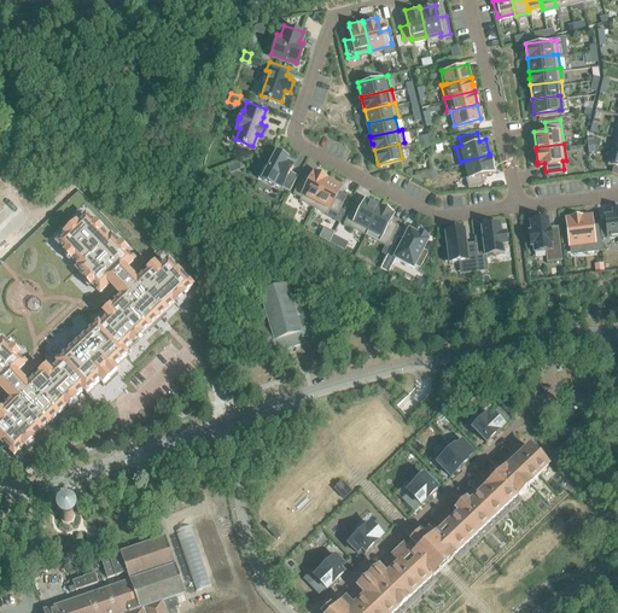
[(611,147),(607,161),(613,163),(611,169),(617,170),(617,149),(611,147)]
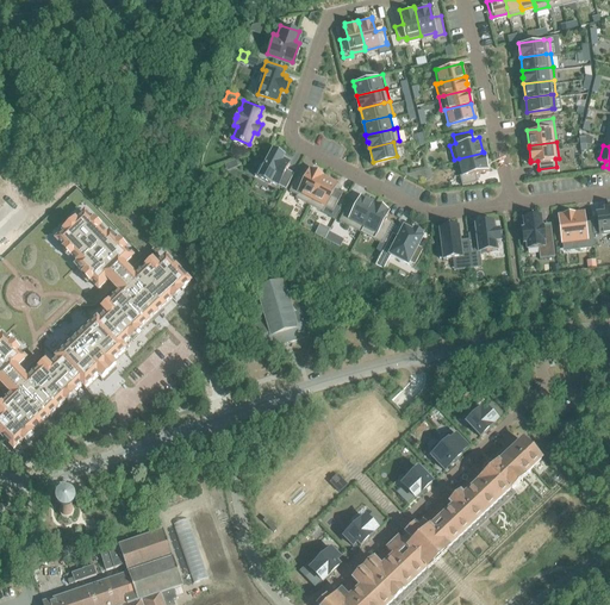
[(273,149),(265,163),(260,161),(254,173),(269,180),(271,179),(285,186),(292,174),(284,170),(290,160),(282,156),(284,155),(282,154),(284,151),(275,148),(274,149),(273,149)]
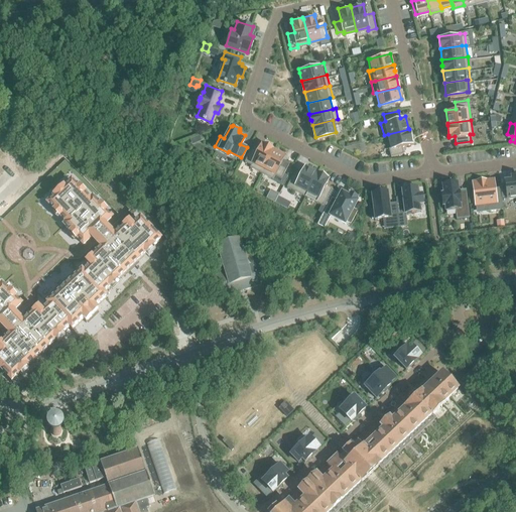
[(411,127),(408,128),(409,129),(388,134),(391,145),(389,146),(391,154),(403,151),(402,144),(414,141),(411,127)]
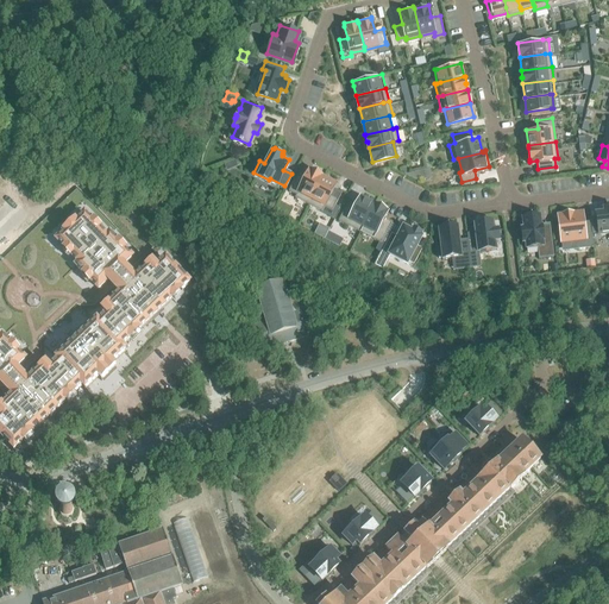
[(308,201),(322,174),(320,172),(321,171),(313,167),(312,169),(309,167),(306,172),(299,169),(289,188),(296,192),(295,194),(308,201)]
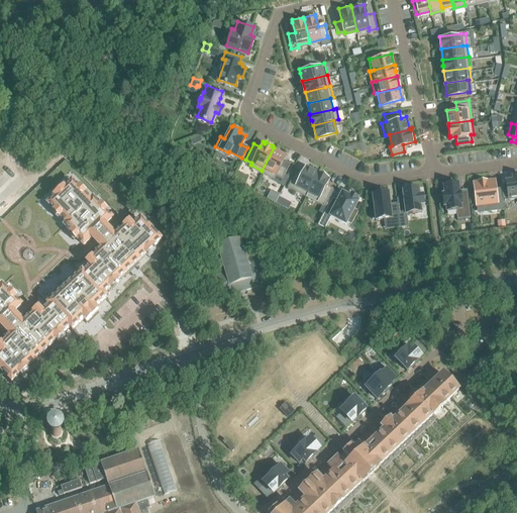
[(289,163),(283,159),(285,154),(274,147),(262,171),(273,177),(276,173),(282,176),(289,163)]
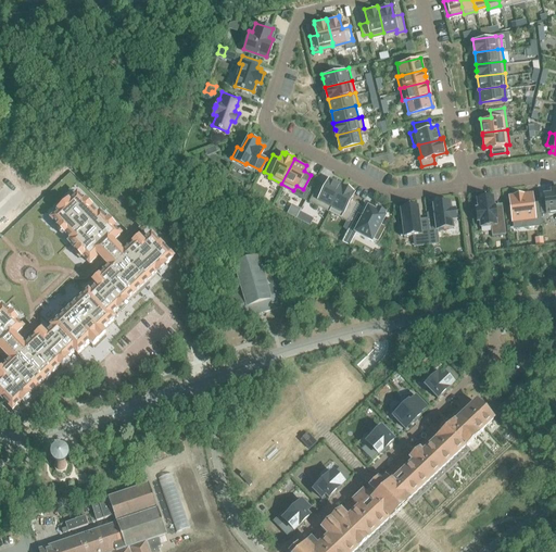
[(308,198),(328,209),(341,184),(329,177),(326,183),(319,179),(308,198)]
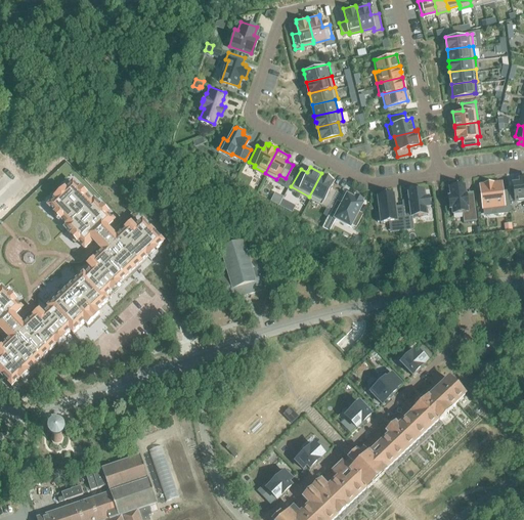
[(309,197),(328,206),(338,188),(331,185),(334,179),(321,173),(309,197)]
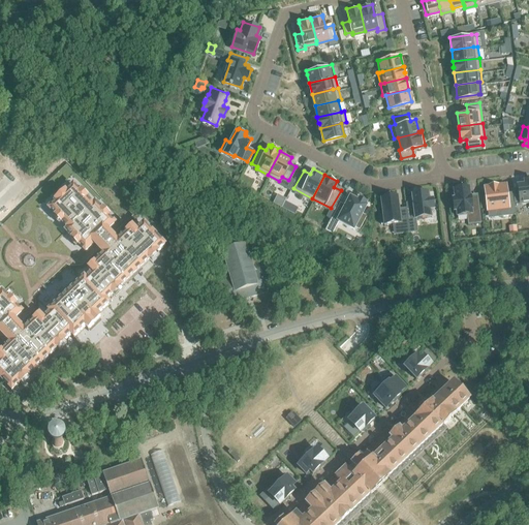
[(519,190),(514,191),(515,199),(520,199),(520,201),(528,199),(528,178),(524,179),(525,182),(518,182),(518,185),(519,190)]
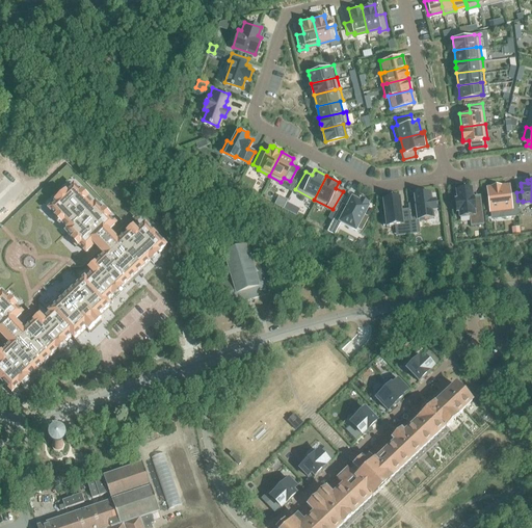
[(512,209),(515,209),(514,202),(511,202),(509,185),(502,186),(501,183),(487,184),(490,211),(503,209),(504,214),(512,213),(512,209)]
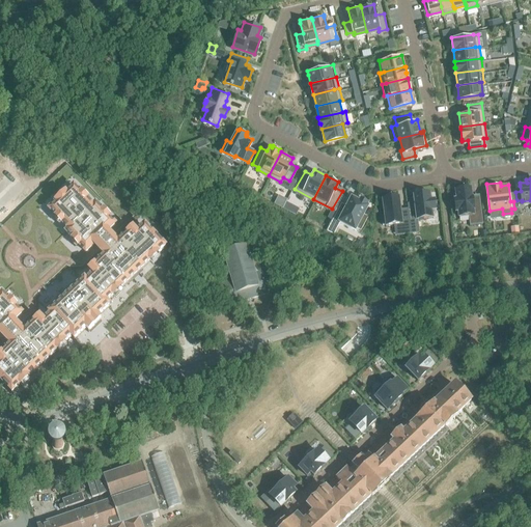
[(0,331),(0,332),(1,332),(3,334),(4,335),(7,339),(10,342),(6,347),(6,348),(2,353),(1,352),(0,352),(0,376),(0,377),(1,378),(0,379),(11,390),(20,383),(23,386),(30,379),(27,376),(35,367),(38,365),(39,364),(45,359),(46,358),(49,356),(57,348),(59,351),(67,343),(64,340),(72,334),(74,337),(75,337),(75,336),(85,326),(88,329),(89,329),(101,319),(101,317),(98,314),(108,305),(109,304),(106,301),(113,294),(116,297),(123,289),(120,287),(120,286),(129,279),(132,276),(133,275),(137,271),(139,270),(141,267),(149,258),(152,261),(160,255),(157,252),(165,244),(163,242),(154,232),(144,223),(136,230),(133,226),(128,231),(128,232),(122,237),(117,241),(114,238),(111,233),(110,232),(108,230),(107,229),(114,223),(108,216),(111,213),(105,206),(103,209),(95,201),(93,203),(89,200),(87,197),(89,195),(83,189),(80,191),(74,185),(73,186),(66,191),(63,188),(54,197),(57,200),(50,206),(56,214),(54,217),(59,223),(62,221),(68,227),(65,229),(73,237),(71,240),(77,246),(79,243),(85,249),(86,250),(94,243),(96,245),(99,247),(100,249),(105,253),(100,258),(94,264),(89,268),(92,272),(86,278),(85,279),(84,278),(80,274),(79,275),(47,306),(46,307),(50,311),(51,312),(50,312),(43,320),(39,315),(34,321),(35,321),(30,326),(29,325),(24,330),(20,326),(18,324),(16,322),(14,320),(22,311),(15,304),(18,302),(11,295),(9,298),(2,290),(0,292),(0,331)]
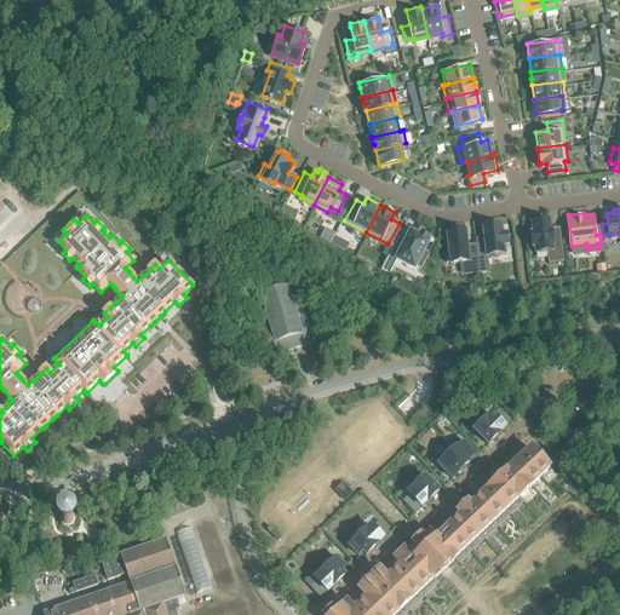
[(533,229),(530,229),(533,243),(535,243),(535,249),(547,248),(547,251),(549,259),(563,257),(560,226),(551,226),(550,217),(546,218),(546,216),(535,217),(535,219),(532,219),(533,229)]
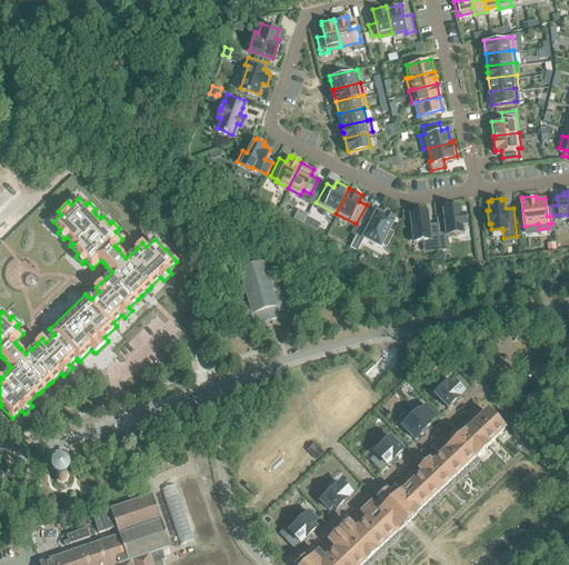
[(356,230),(362,234),(365,229),(381,238),(382,235),(387,237),(395,224),(390,221),(395,212),(393,211),(395,209),(387,206),(386,207),(377,202),(372,212),(369,217),(363,214),(356,230)]
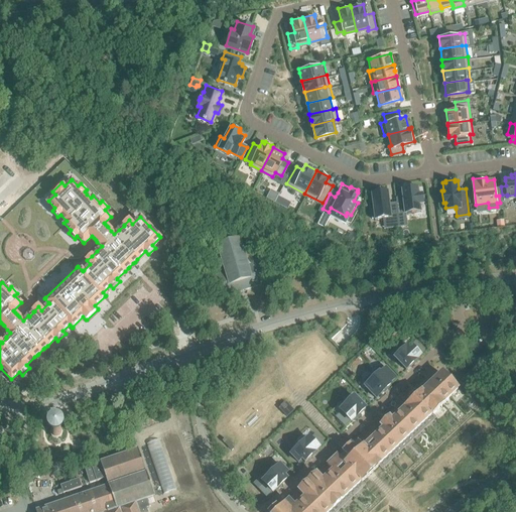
[(417,185),(401,187),(402,194),(395,195),(397,210),(404,209),(404,211),(420,209),(419,202),(422,202),(421,192),(418,192),(417,185)]
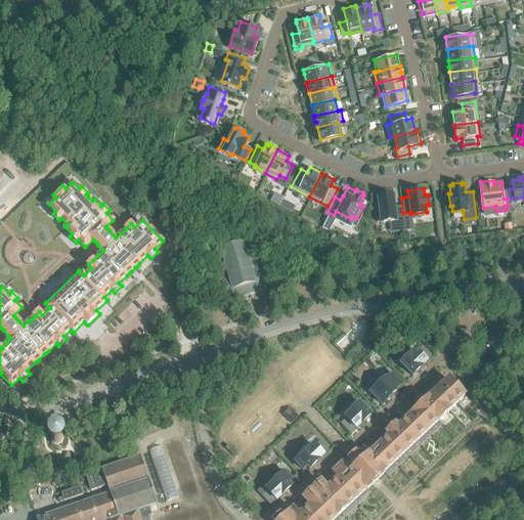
[(278,202),(282,193),(274,189),(270,198),(278,202)]
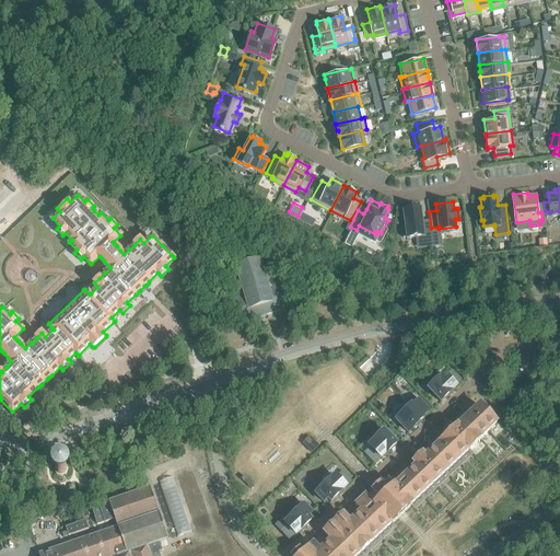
[(420,206),(418,206),(417,203),(406,205),(407,207),(404,208),(405,223),(401,224),(403,234),(406,233),(407,235),(423,233),(424,244),(433,243),(430,217),(429,217),(430,219),(422,220),(420,206)]
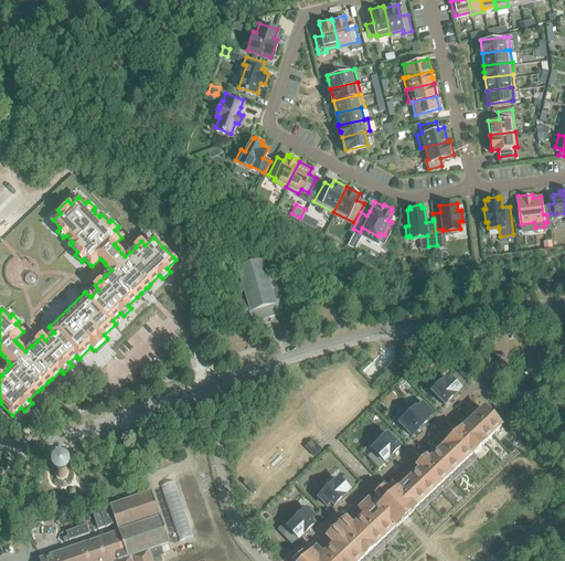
[(305,212),(301,218),(307,221),(310,215),(305,212)]
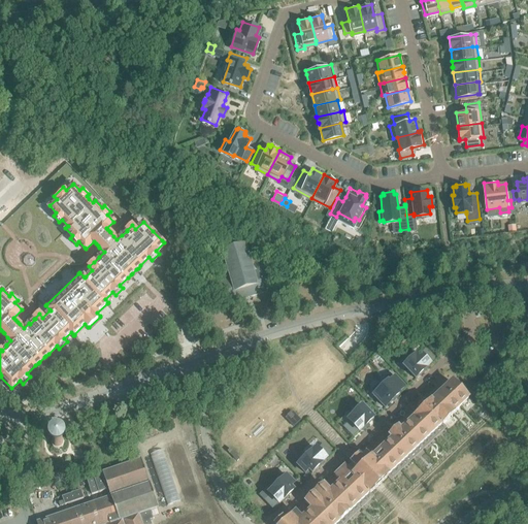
[(221,248),(229,275),(221,277),(227,300),(269,288),(263,265),(262,265),(259,253),(251,255),(245,240),(221,248)]
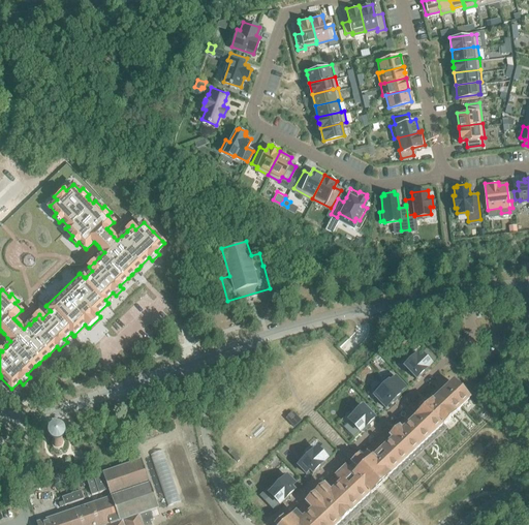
[(419,350),(413,356),(409,351),(402,359),(406,363),(405,364),(416,375),(430,363),(429,362),(435,356),(426,345),(419,351),(419,350)]
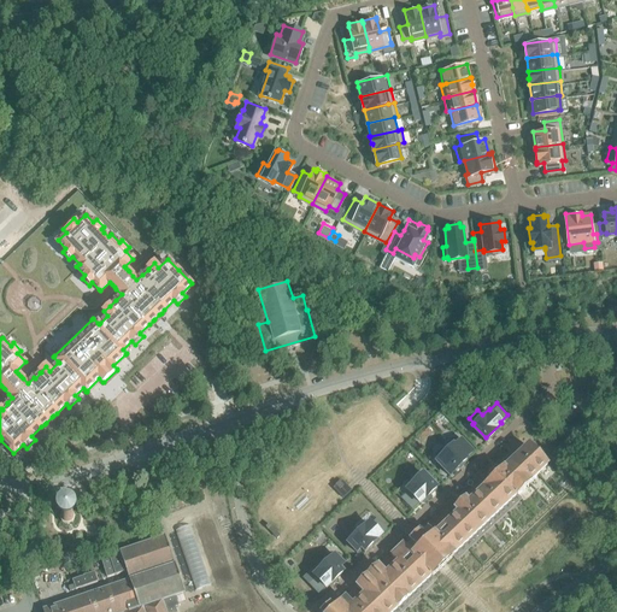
[(450,471),(466,457),(465,455),(472,448),(462,437),(460,436),(454,431),(434,451),(439,455),(436,458),(450,471)]
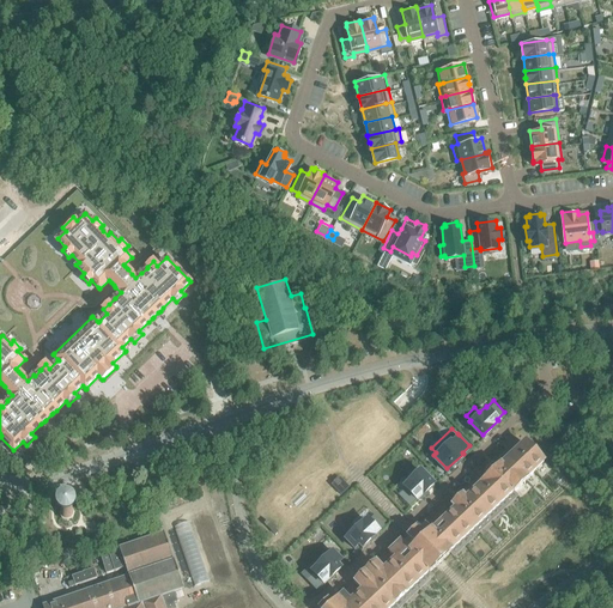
[(450,509),(431,527),(425,520),(420,524),(418,521),(411,528),(406,533),(408,535),(402,541),(399,537),(387,548),(394,555),(382,566),(375,559),(354,579),(362,587),(351,597),(343,590),(332,601),(328,597),(319,606),(321,607),(387,607),(428,570),(441,558),(451,547),(519,484),(534,469),(544,458),(525,439),(490,472),(487,469),(481,474),(484,478),(461,499),(459,497),(448,506),(450,509)]
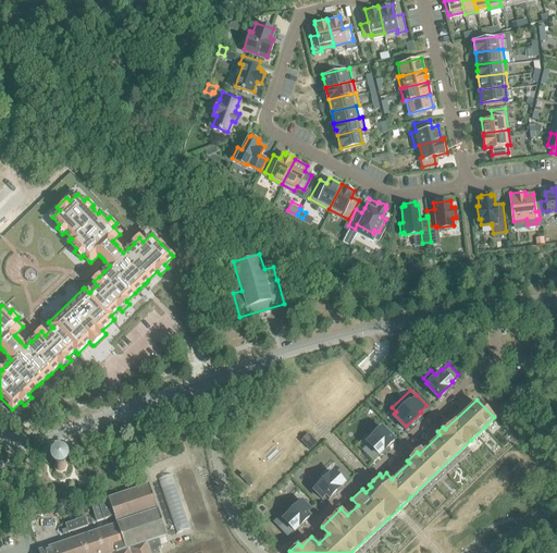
[(378,451),(379,452),(394,438),(382,425),(381,426),(376,421),(369,429),(373,433),(367,440),(368,440),(361,446),(372,457),(378,451)]
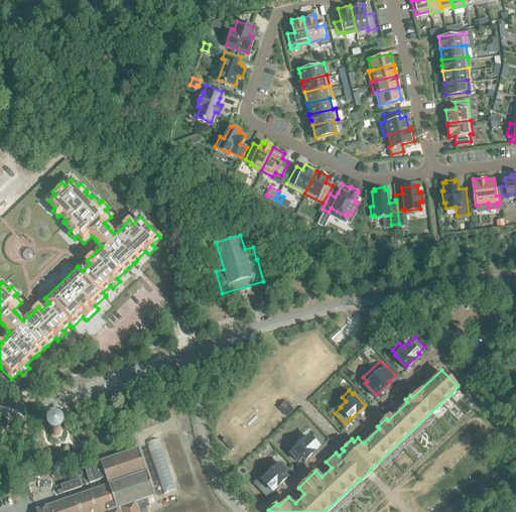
[(290,407),(288,404),(287,403),(283,399),(280,402),(280,403),(278,405),(287,413),(292,408),(290,407)]
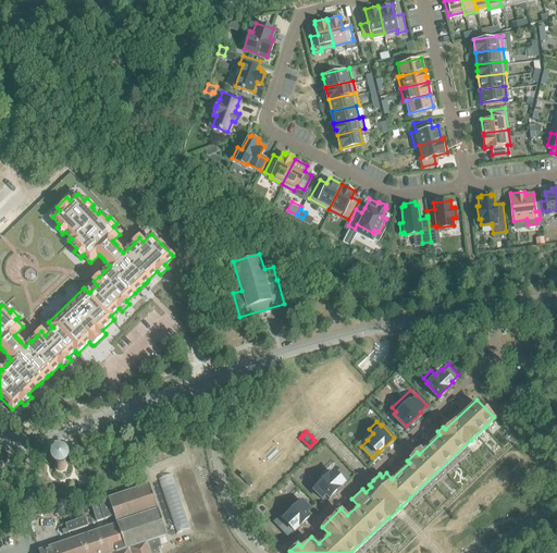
[(61,455),(60,455),(59,455),(58,456),(57,456),(56,457),(54,457),(53,458),(53,459),(52,461),(52,462),(52,463),(52,464),(52,465),(52,466),(52,467),(53,468),(53,469),(54,470),(56,471),(57,471),(58,472),(59,472),(60,472),(61,472),(62,472),(63,471),(64,471),(65,470),(66,470),(67,469),(67,468),(69,467),(69,466),(69,465),(69,464),(69,462),(69,461),(67,459),(67,458),(66,458),(65,457),(64,456),(63,456),(62,455),(61,455)]
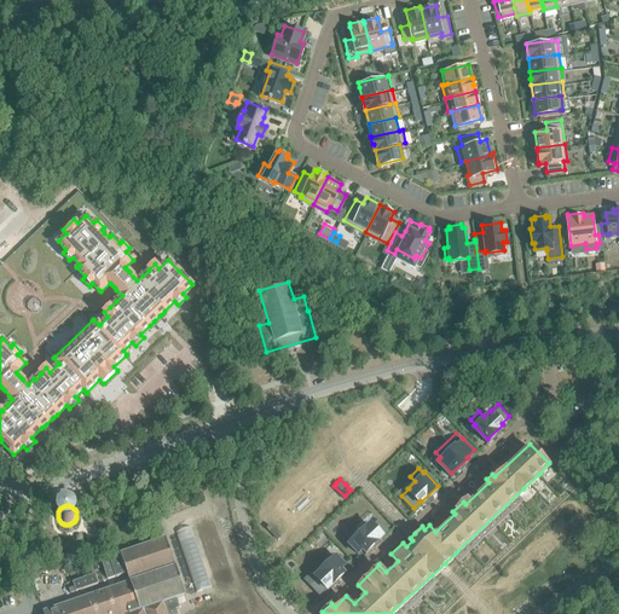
[(347,534),(352,539),(350,542),(358,550),(362,546),(365,550),(382,534),(381,533),(388,526),(379,516),(371,522),(370,521),(360,531),(356,526),(347,534)]
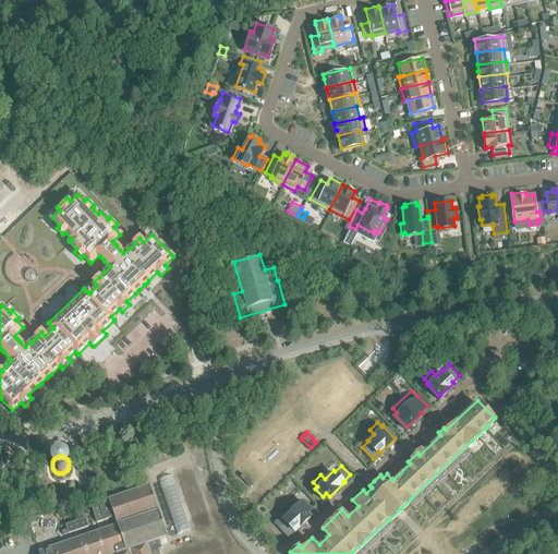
[(168,469),(155,473),(173,527),(186,522),(168,469)]
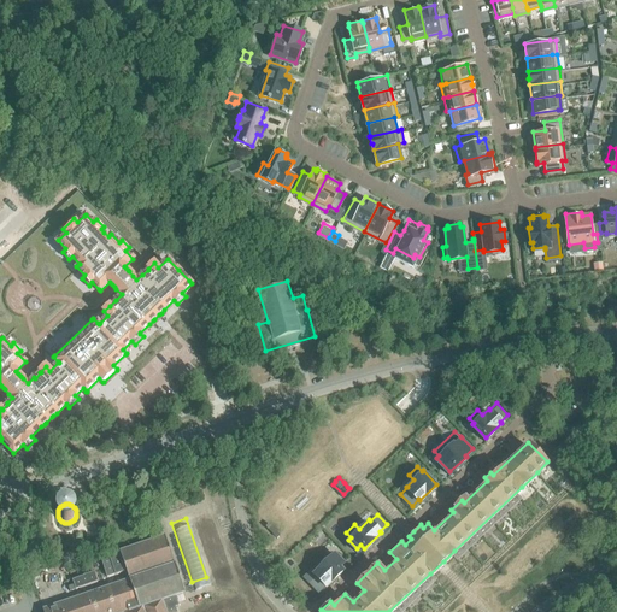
[(170,611),(177,610),(175,604),(178,602),(176,593),(184,590),(164,531),(119,547),(119,548),(109,552),(100,555),(106,574),(115,571),(127,568),(129,576),(42,605),(45,611),(122,611),(123,611),(170,611)]
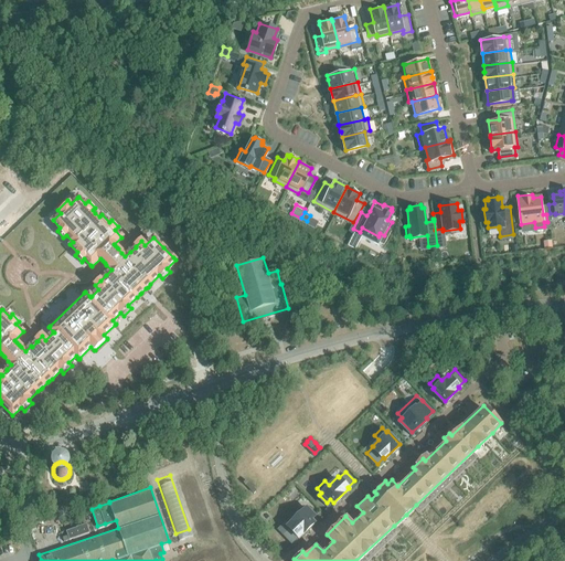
[(287,525),(288,525),(281,531),(291,541),(298,535),(298,536),(313,521),(310,518),(315,515),(307,506),(304,508),(300,504),(292,511),(297,516),(287,525)]
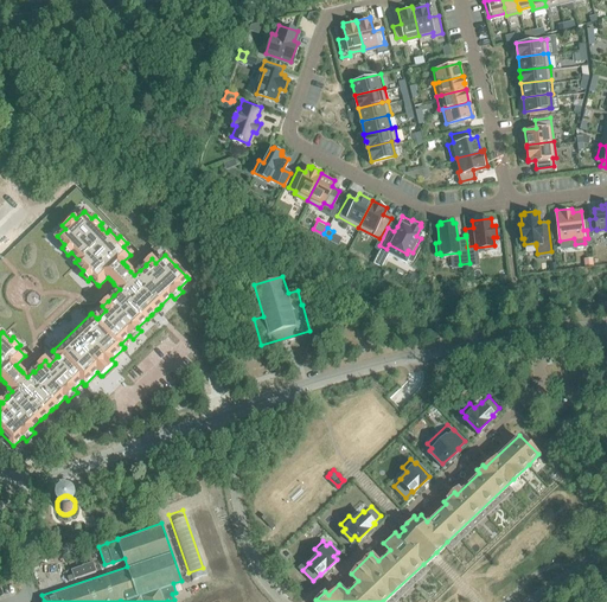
[(276,562),(283,556),(276,550),(270,556),(276,562)]
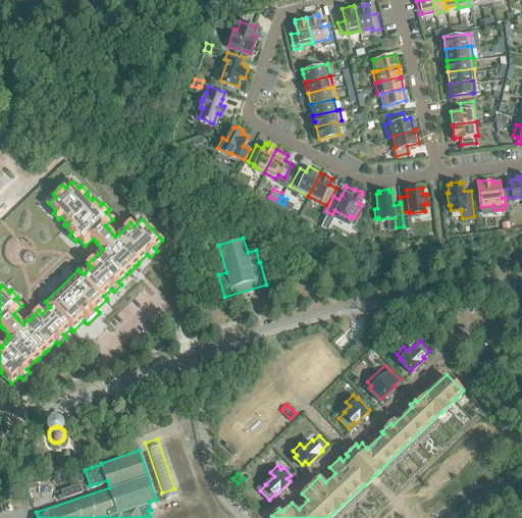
[(83,489),(82,488),(80,481),(70,484),(70,483),(61,487),(64,496),(83,489)]
